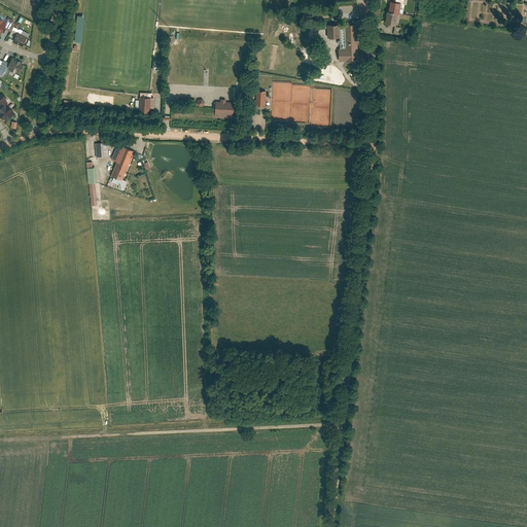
[(390,0),(388,10),(398,12),(401,2),(392,0),(390,0)]
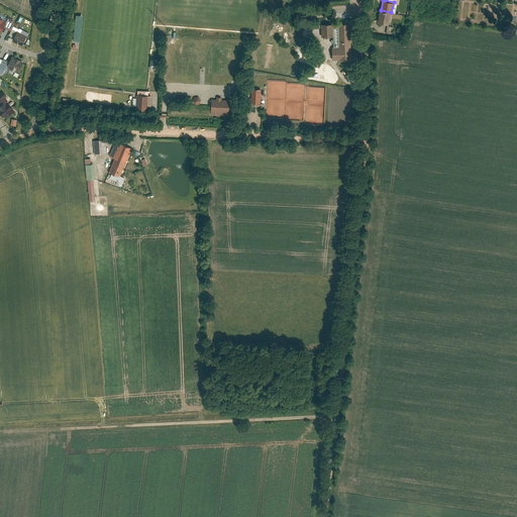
[(381,10),(380,9),(379,16),(390,19),(391,12),(381,10)]
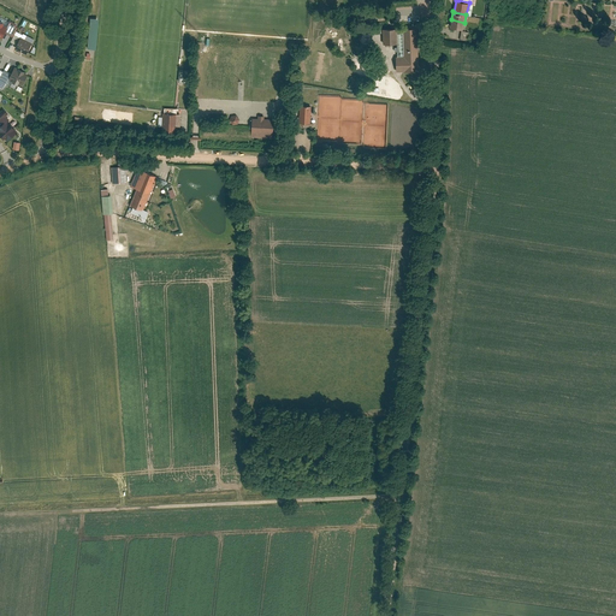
[(88,18),(87,48),(95,49),(96,18),(88,18)]
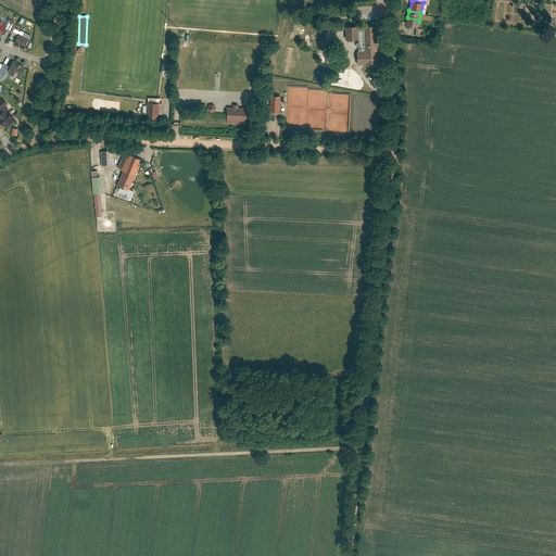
[(419,21),(407,17),(405,25),(418,27),(419,21)]
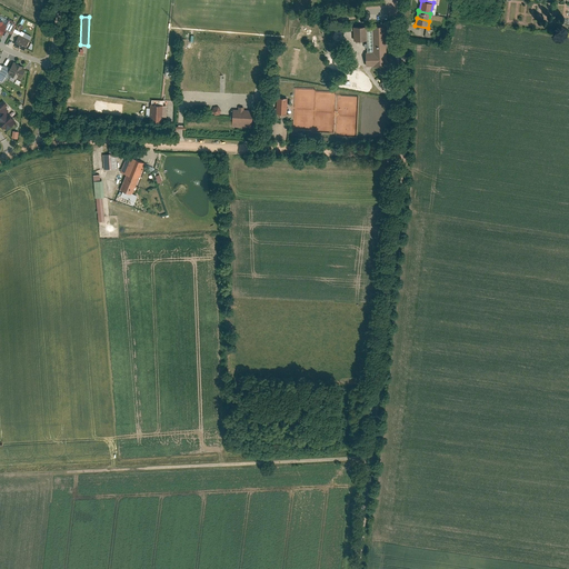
[(366,48),(366,51),(363,51),(365,67),(387,66),(385,26),(370,27),(370,30),(366,30),(366,27),(352,27),(352,41),(366,40),(366,43),(363,43),(363,48),(366,48)]
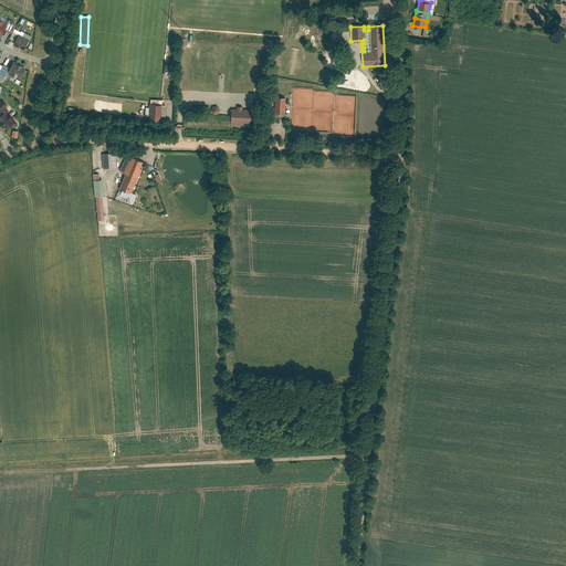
[(10,40),(16,42),(19,37),(21,33),(14,30),(10,40)]
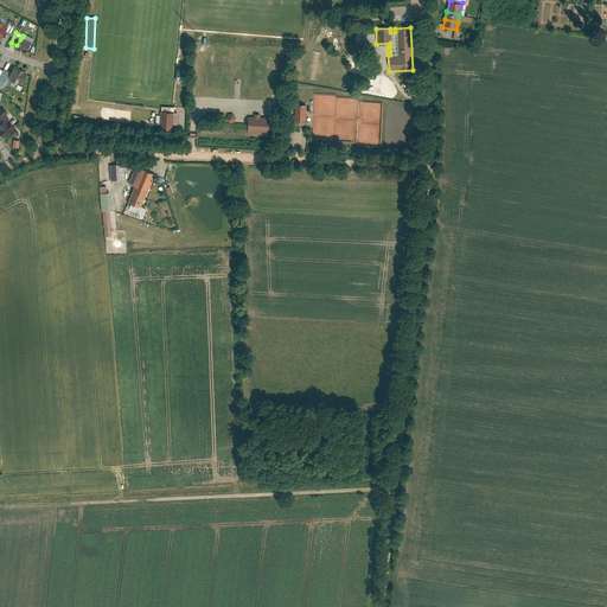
[(32,45),(20,39),(17,45),(16,49),(27,55),(32,45)]
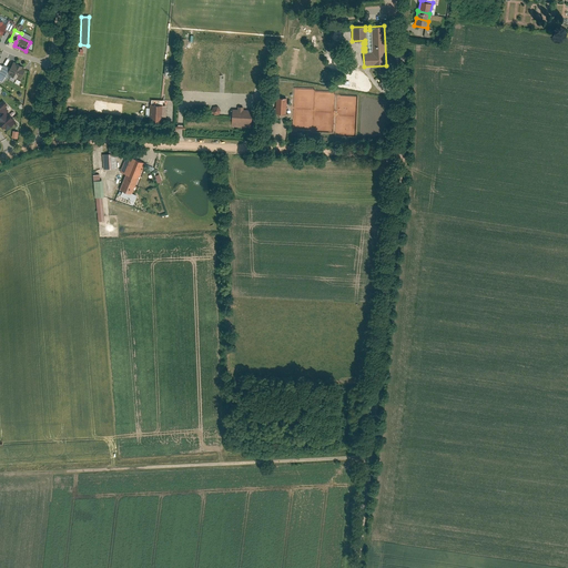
[(27,70),(14,63),(9,73),(21,80),(27,70)]
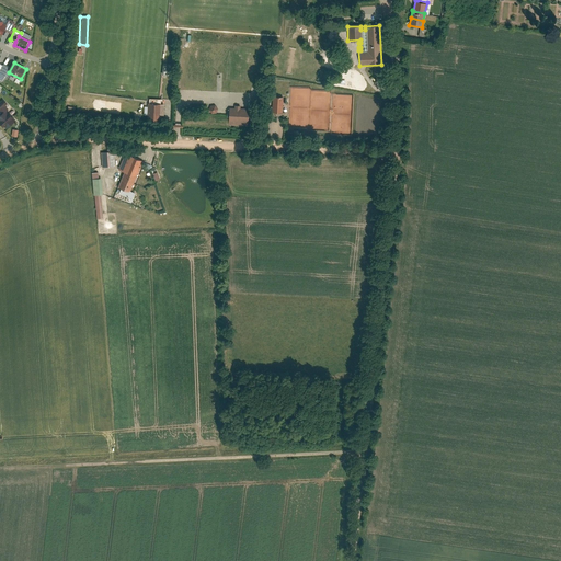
[(283,95),(273,95),(273,110),(282,111),(283,95)]
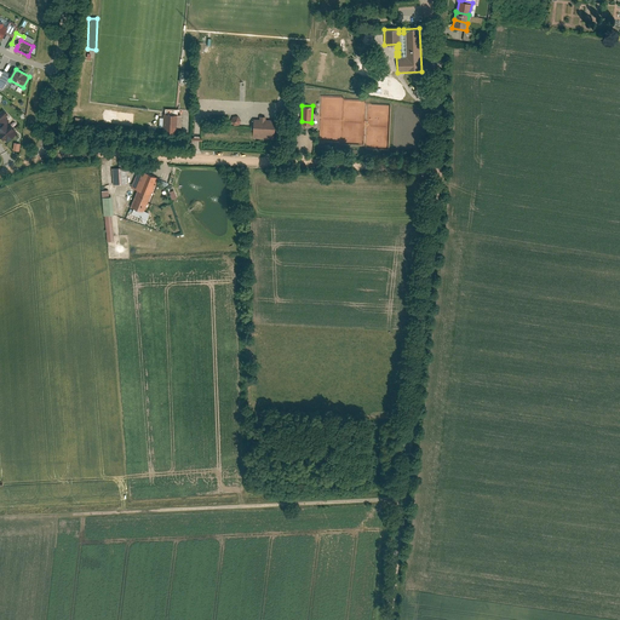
[(167,114),(166,131),(181,132),(182,114),(167,114)]
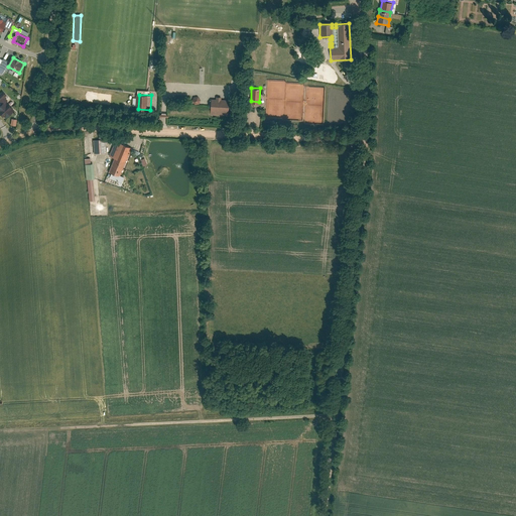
[(199,96),(191,98),(192,105),(200,103),(199,96)]
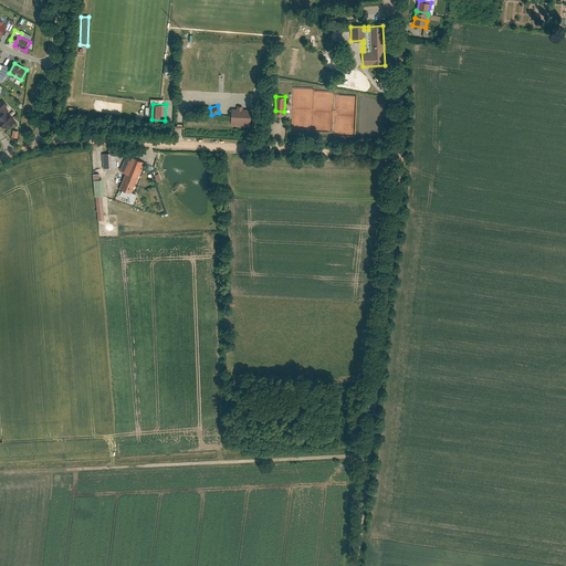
[(251,109),(232,108),(231,124),(251,125),(251,109)]
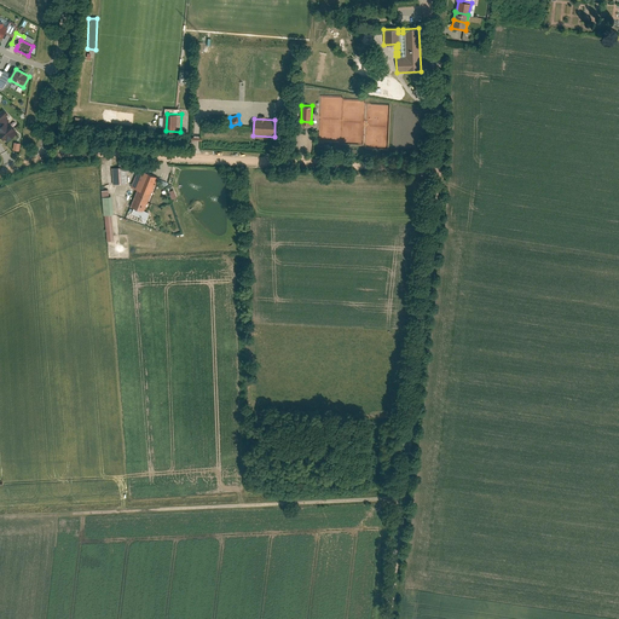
[(7,122),(0,128),(0,134),(7,143),(17,133),(7,122)]
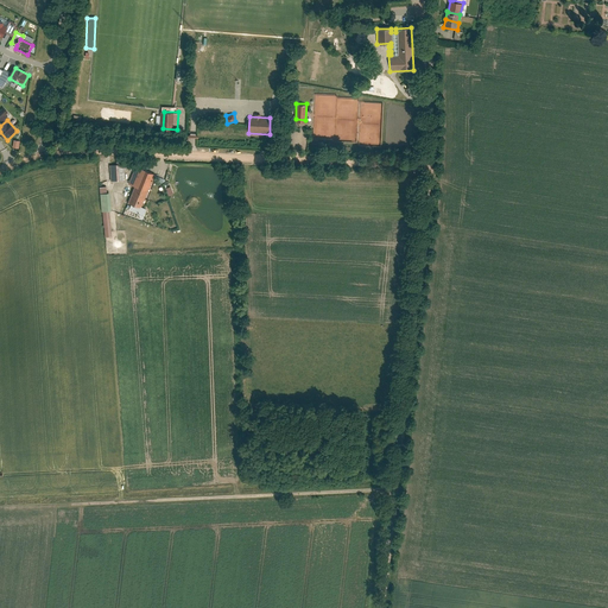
[(112,182),(125,181),(124,165),(111,166),(112,182)]
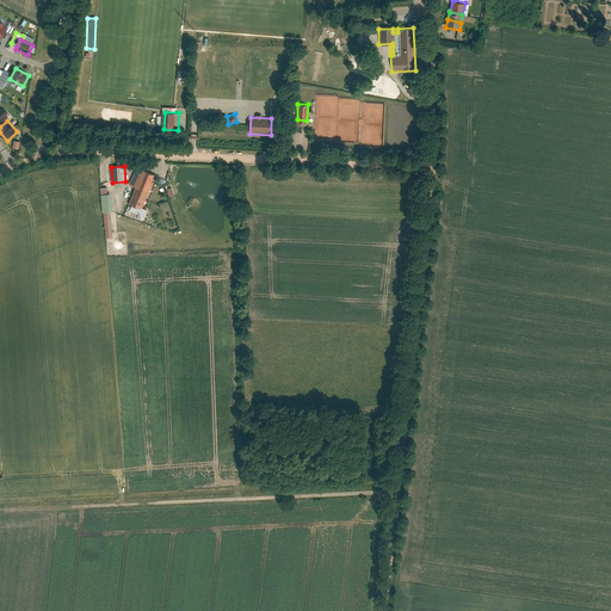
[(136,187),(150,193),(156,177),(137,168),(130,185),(136,187)]
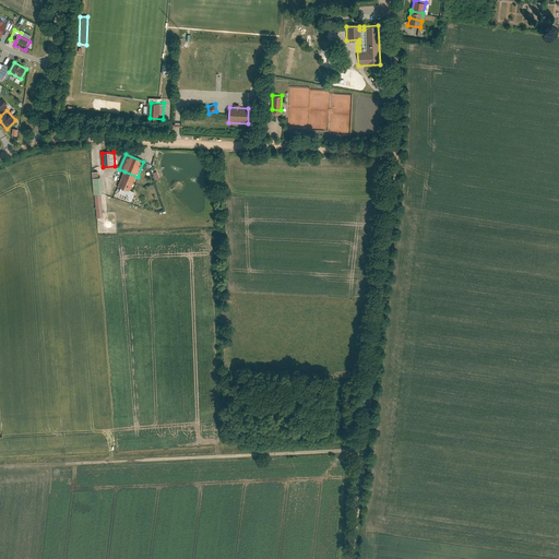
[(138,177),(125,171),(119,187),(131,192),(138,177)]
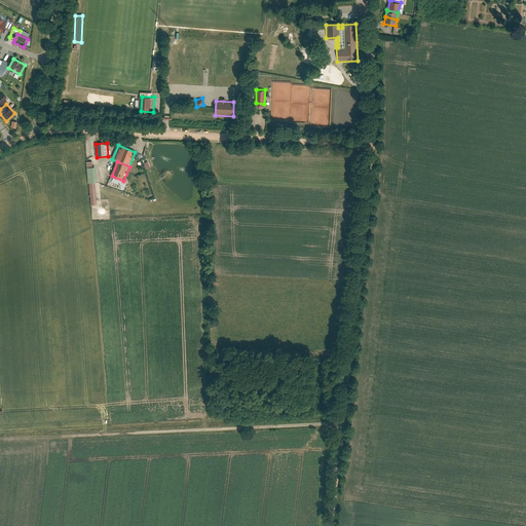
[(89,204),(97,204),(95,182),(96,182),(95,166),(86,167),(89,204)]
